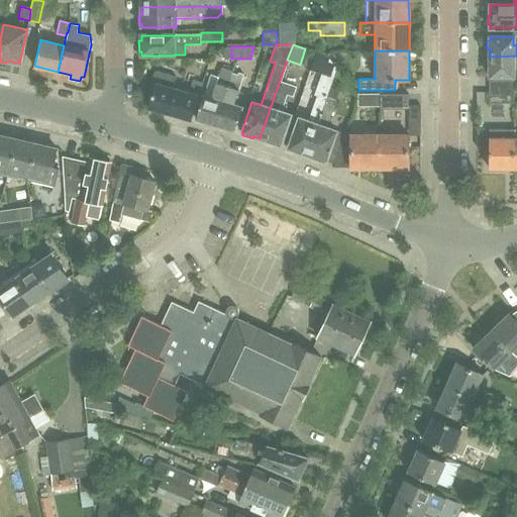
[(516,56),(490,57),(490,63),(487,65),(487,72),(490,74),(490,77),(513,77),(513,68),(516,68),(516,56)]
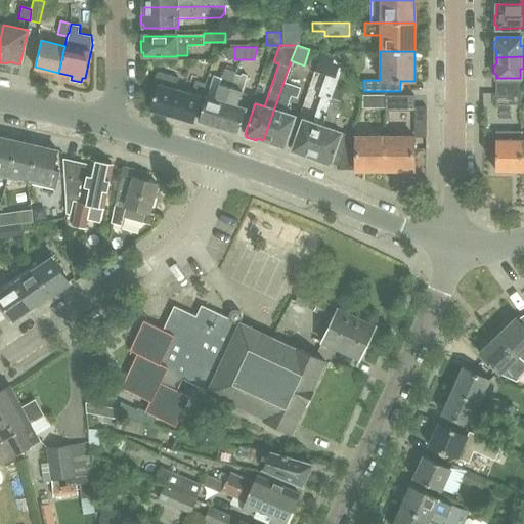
[(292,153),(302,157),(303,155),(310,157),(330,99),(334,88),(340,71),(329,67),(318,96),(320,96),(311,122),(302,119),(291,150),(293,150),(292,153)]
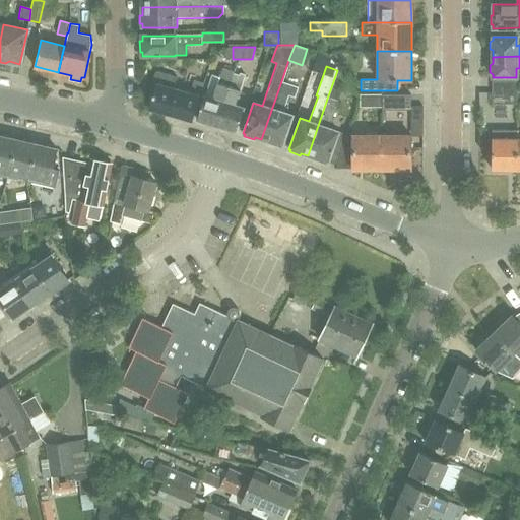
[(198,120),(198,122),(208,125),(209,123),(215,125),(233,71),(222,68),(212,99),(204,95),(196,119),(198,120)]
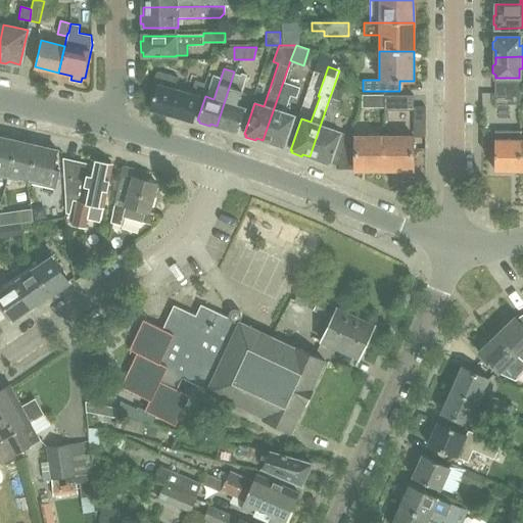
[(200,97),(181,91),(175,90),(178,78),(157,72),(151,83),(156,85),(149,108),(183,119),(193,121),(200,97)]
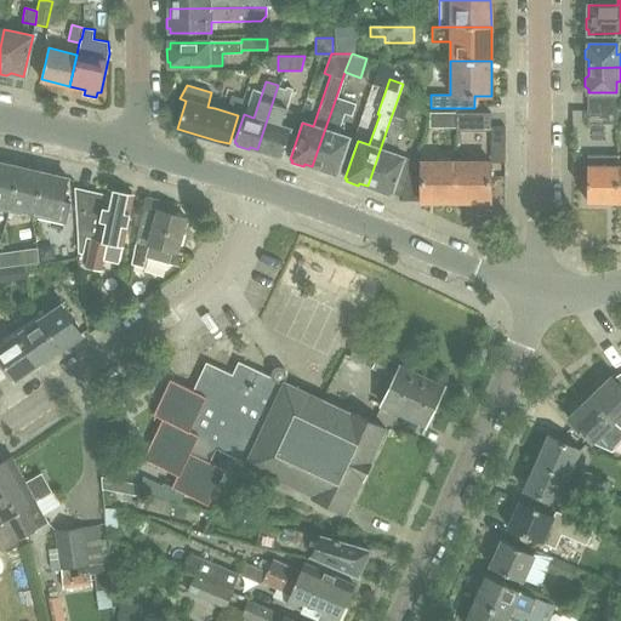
[(278,87),(257,149),(265,152),(265,154),(277,158),(278,155),(280,157),(289,130),(279,126),(291,90),(285,87),(285,90),(278,87)]
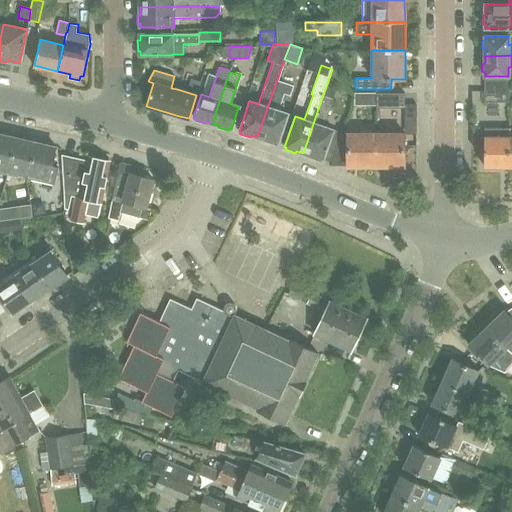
[(294,85),(277,80),(257,137),(265,140),(266,143),(273,145),(274,143),(276,144),(286,113),(277,110),(283,92),(290,95),(294,85)]
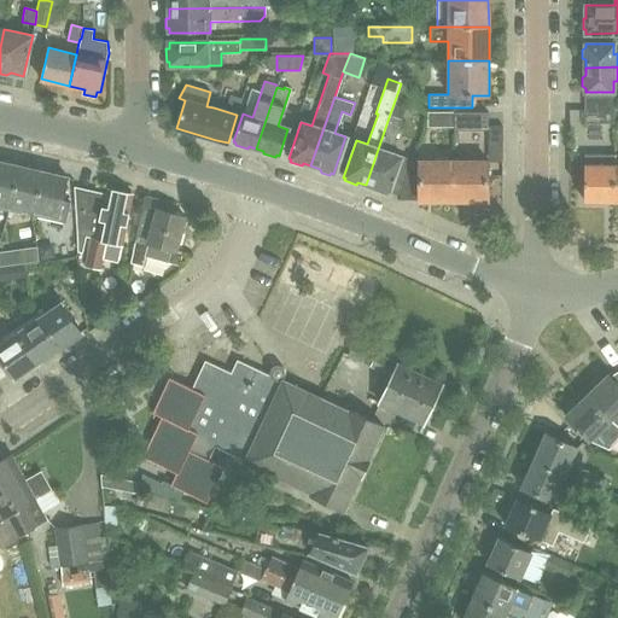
[(584,97),(584,110),(613,110),(613,97),(601,97),(584,97)]
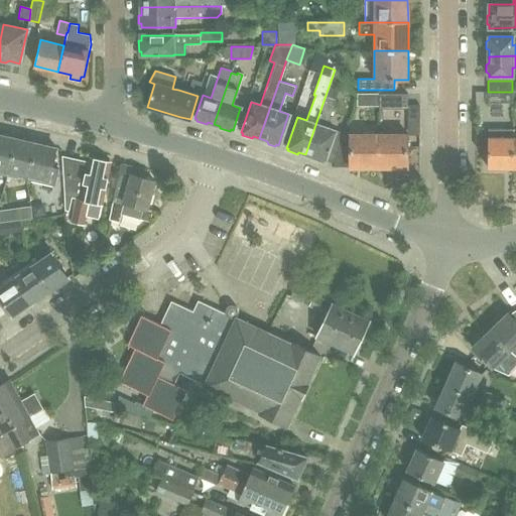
[(329,87),(325,98),(305,154),(311,156),(310,159),(321,163),(321,160),(324,161),(335,130),(326,127),(339,90),(329,87)]
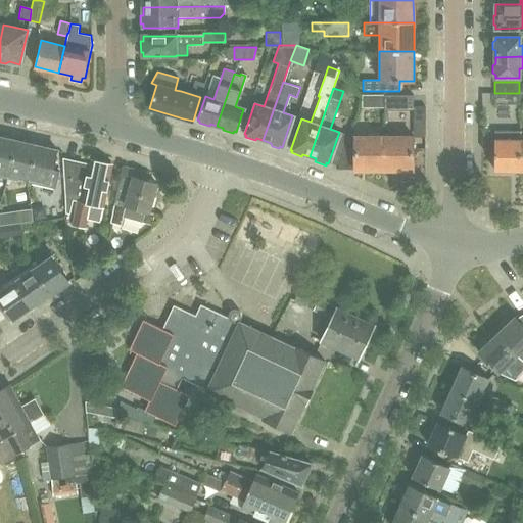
[(519,104),(519,93),(494,93),(494,104),(507,104),(519,104)]
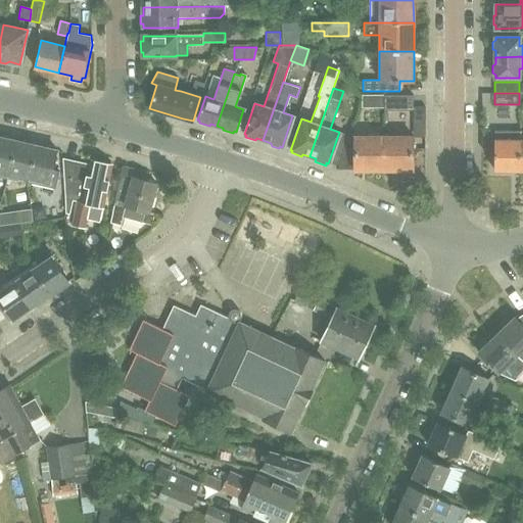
[(414,110),(414,95),(384,95),(383,106),(383,110),(401,110),(414,110)]
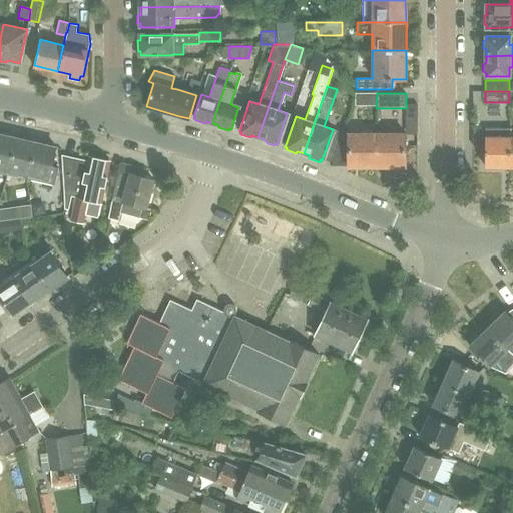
[(485,137),(485,167),(501,167),(510,167),(510,128),(485,128),(485,137)]
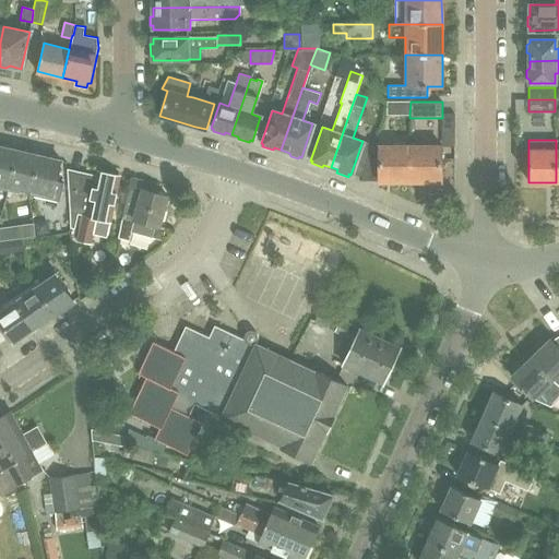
[(0,188),(8,190),(16,151),(9,149),(8,145),(1,144),(0,145),(0,188)]
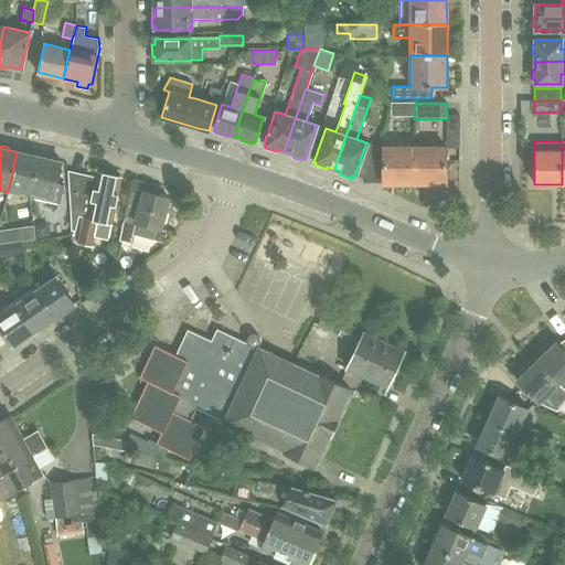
[(375,150),(366,178),(364,183),(365,184),(365,182),(383,183),(415,183),(416,148),(397,148),(397,147),(383,148),(383,150),(375,150)]
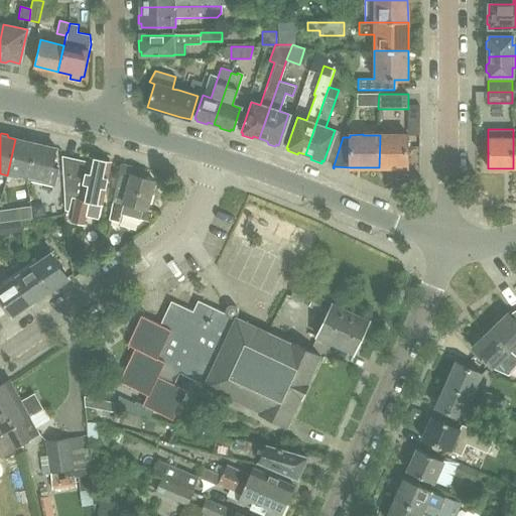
[(405,135),(380,135),(379,167),(407,167),(407,134),(405,134),(405,135)]
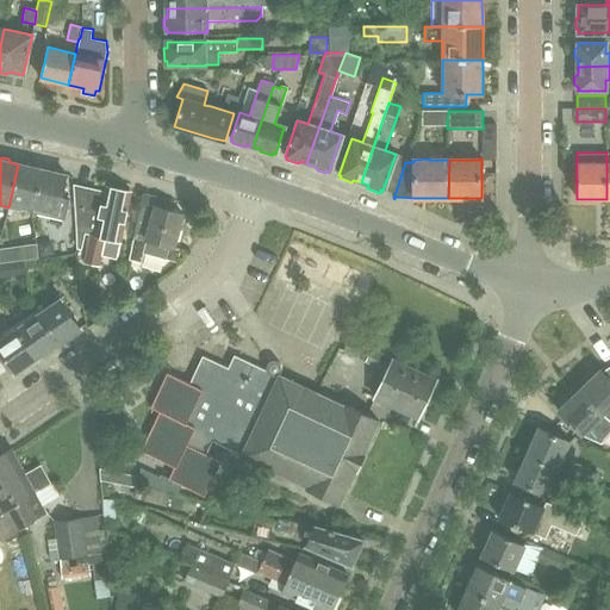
[(23,166),(18,165),(8,207),(20,210),(22,204),(33,206),(42,169),(33,168),(32,165),(25,162),(23,166)]
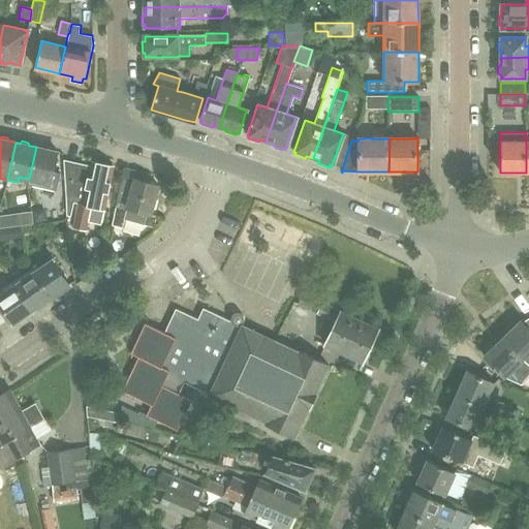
[(29,179),(28,184),(57,190),(60,174),(53,172),(57,152),(54,151),(52,148),(47,147),(44,149),(36,147),(29,179)]
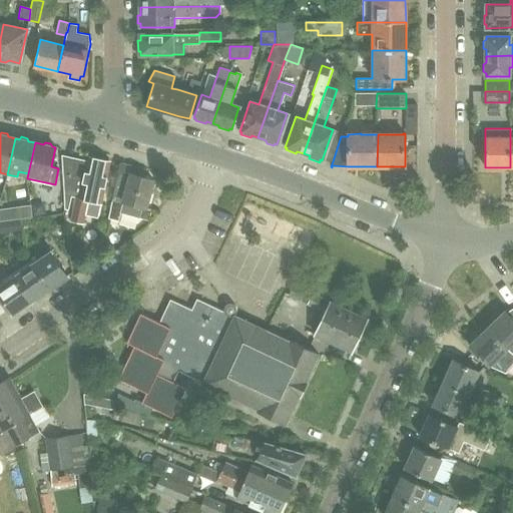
[(98,214),(100,202),(109,161),(88,156),(87,161),(61,156),(63,181),(65,208),(68,209),(71,196),(75,197),(70,220),(83,222),(85,214),(95,216),(98,214)]
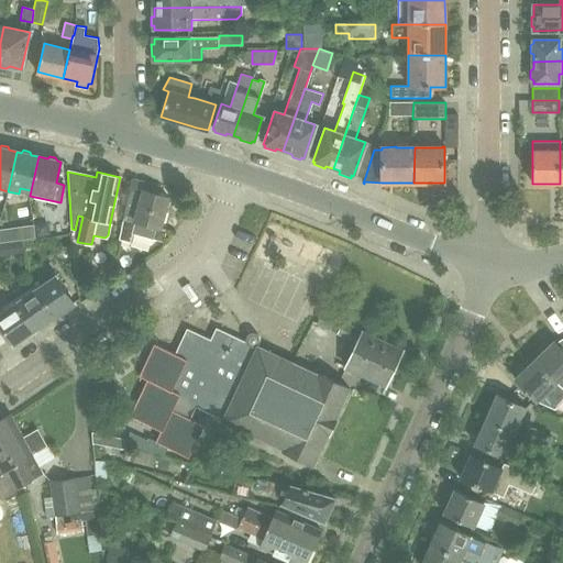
[(133,233),(154,239),(165,242),(167,230),(161,228),(167,197),(154,194),(156,187),(150,185),(130,179),(116,239),(131,243),(133,233)]
